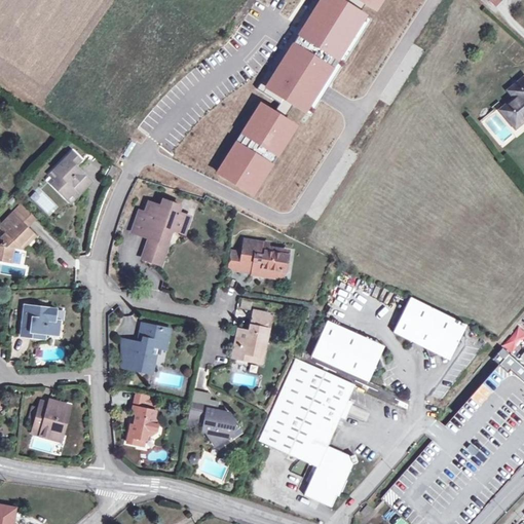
[(368,15),(342,0),(311,0),(260,83),(308,112),(368,15)]
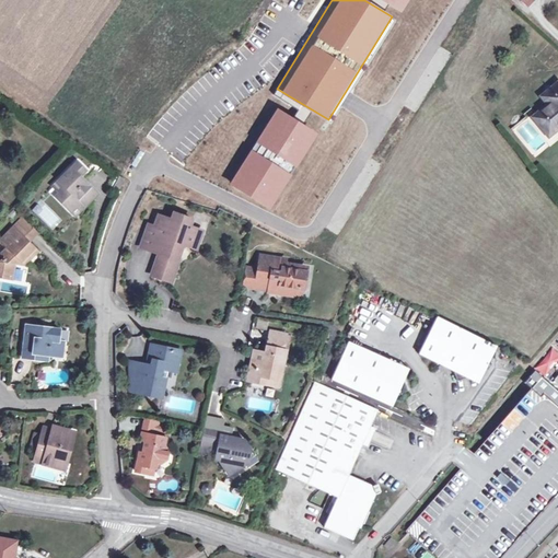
[(396,67),(418,26),(403,19),(382,59),(396,67)]
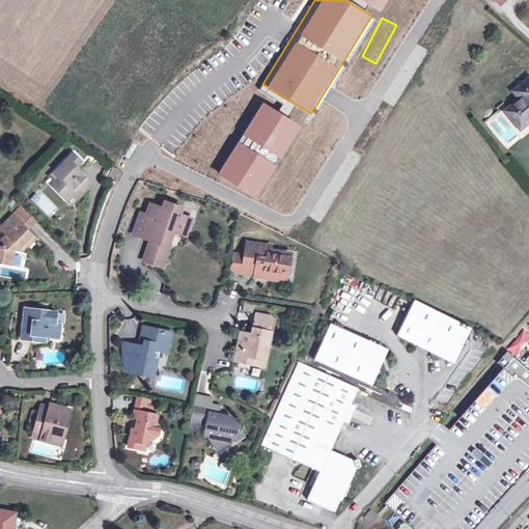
[(528,78),(528,76),(512,89),(519,96),(505,109),(518,124),(528,114),(528,78)]
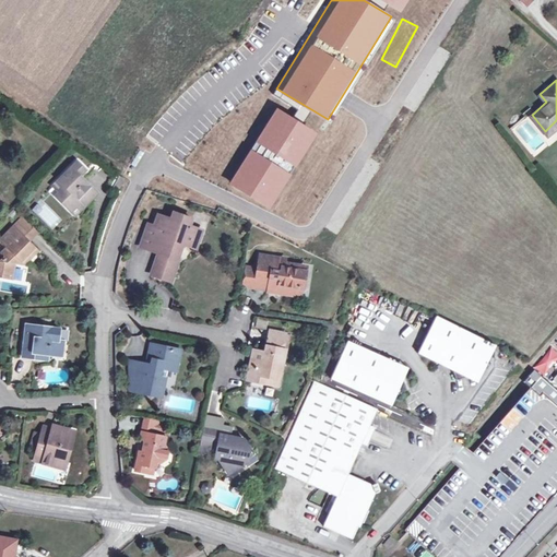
[(311,131),(273,109),(230,184),(270,205),(311,131)]
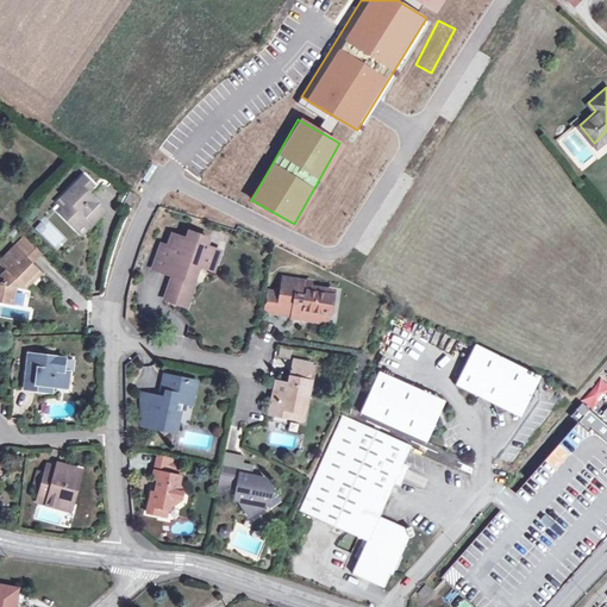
[(351,167),(343,181),(358,191),(367,176),(351,167)]
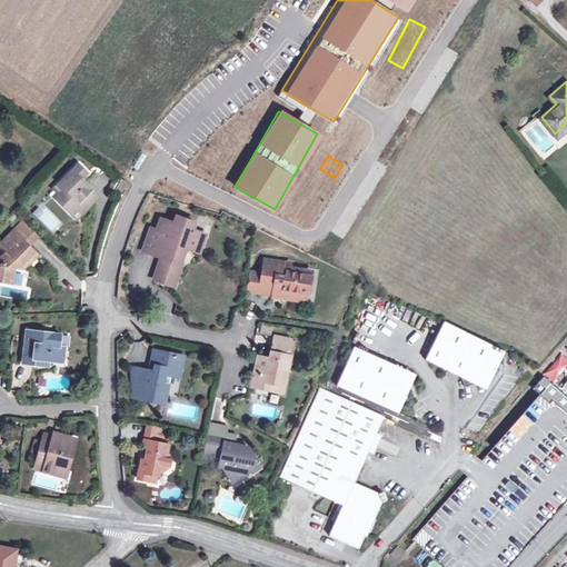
[(75,163),(52,187),(59,194),(55,198),(67,210),(78,199),(85,207),(96,196),(78,178),(83,172),(75,163)]
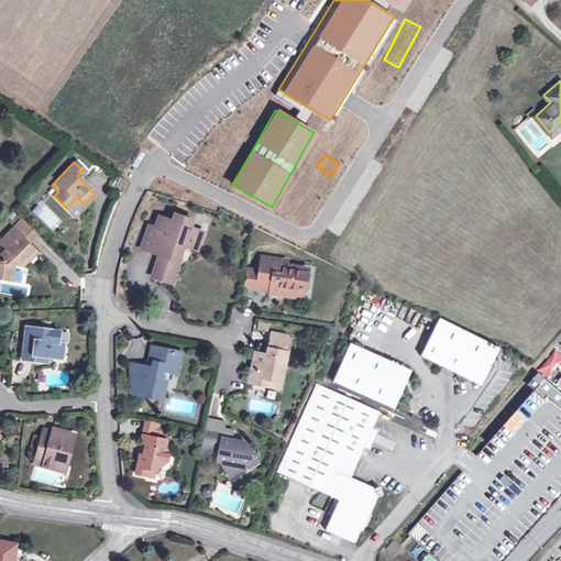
[(121,178),(116,175),(110,184),(116,187),(121,178)]
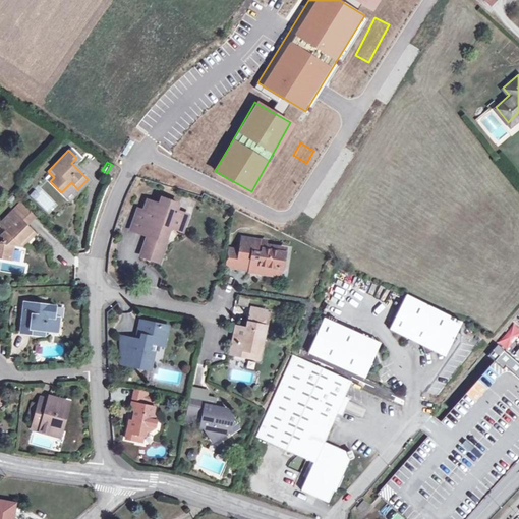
[(291,194),(304,172),(290,164),(278,186),(291,194)]
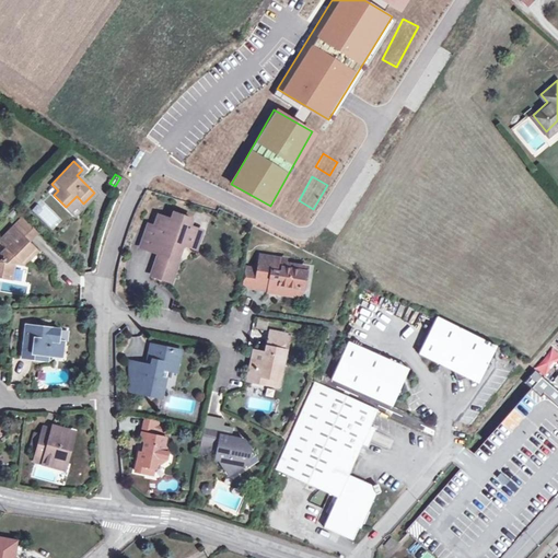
[(83,204),(77,196),(66,207),(72,213),(83,204)]
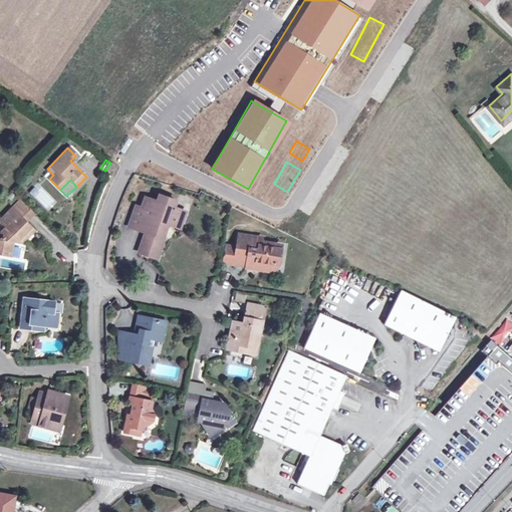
[(140,207),(134,205),(126,225),(144,231),(138,251),(156,257),(163,237),(154,234),(159,220),(179,226),(184,210),(171,206),(173,200),(157,194),(155,201),(143,197),(140,207)]
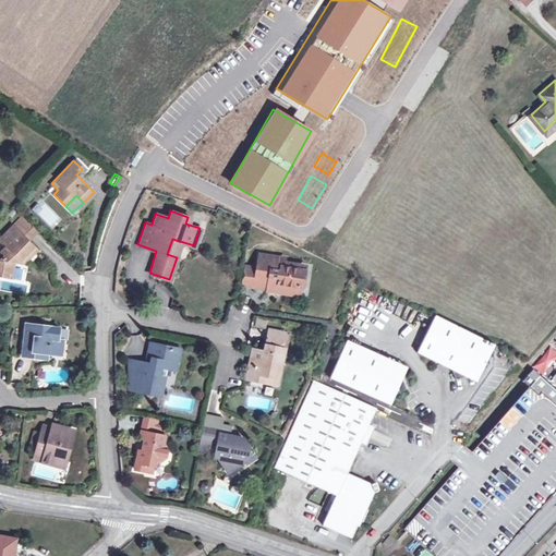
[(20,215),(11,225),(25,239),(35,230),(20,215)]
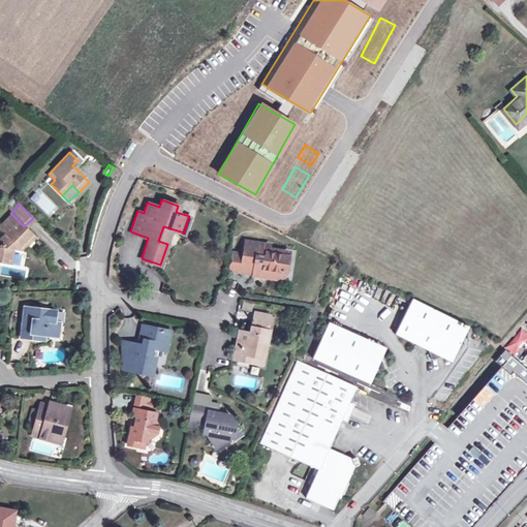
[(0,227),(4,233),(0,237),(0,259),(8,261),(10,247),(14,242),(17,245),(22,240),(25,243),(33,235),(24,226),(10,213),(0,222),(0,227)]
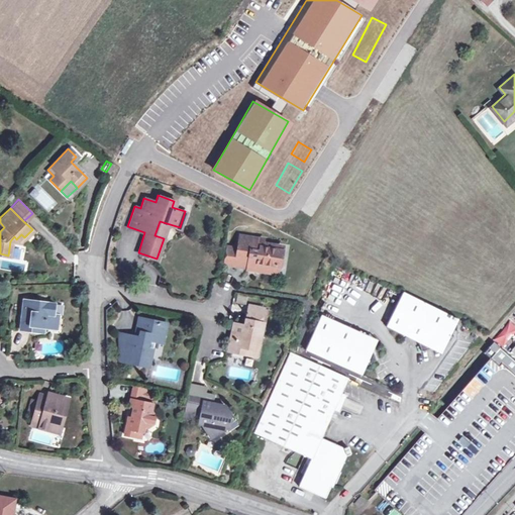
[(240,234),(237,247),(236,256),(248,259),(247,266),(247,268),(272,272),(274,263),(277,263),(279,264),(282,245),(262,241),(262,238),(240,234)]
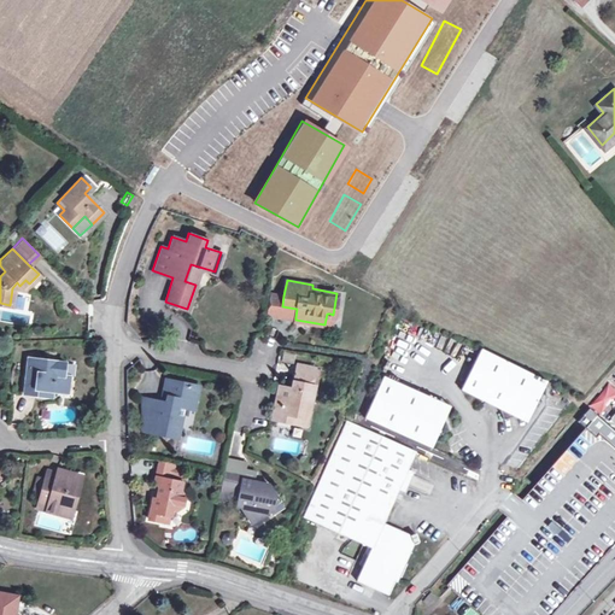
[(283,296),(271,293),(268,314),(280,315),(282,306),(283,296)]
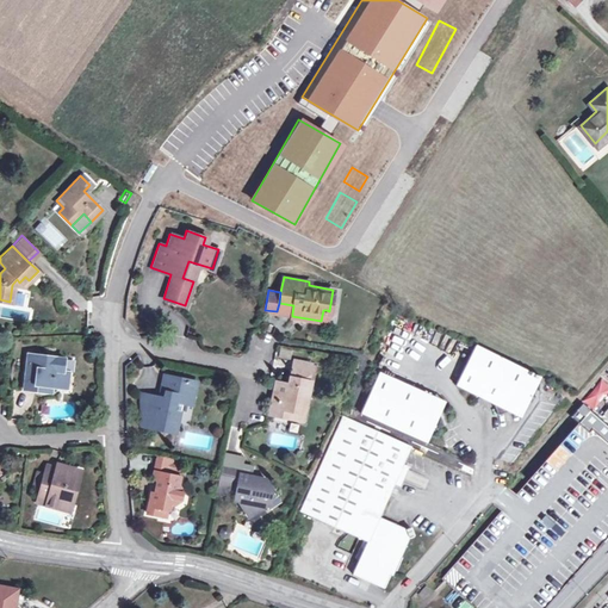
[(293,305),(279,303),(277,311),(292,314),(293,305)]
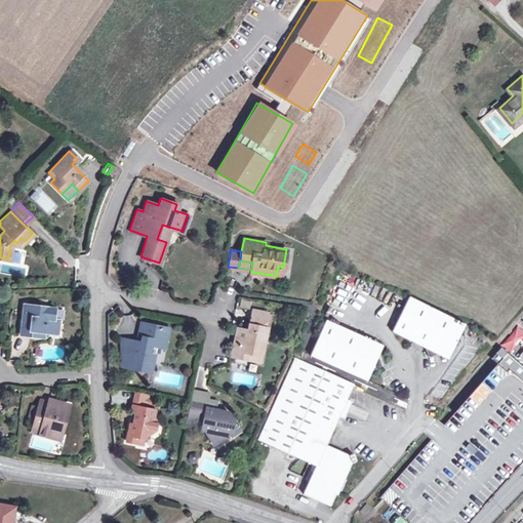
[(464,322),(408,294),(390,330),(421,346),(424,355),(434,353),(450,347),(464,322)]
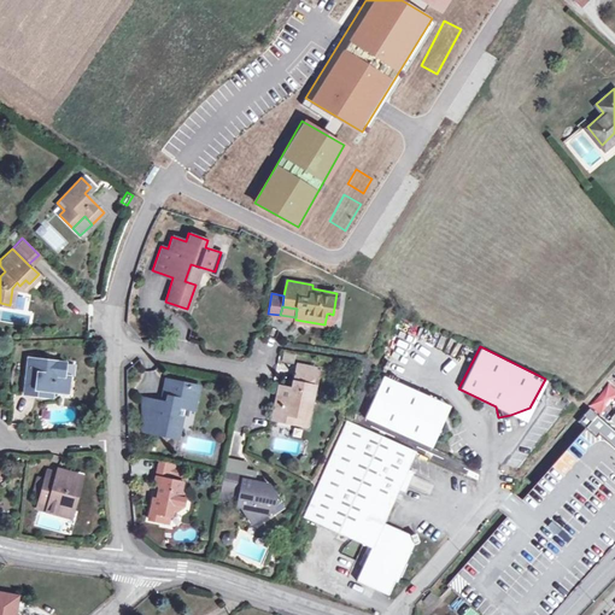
[(291,362),(292,352),(281,351),(280,359),(291,362)]
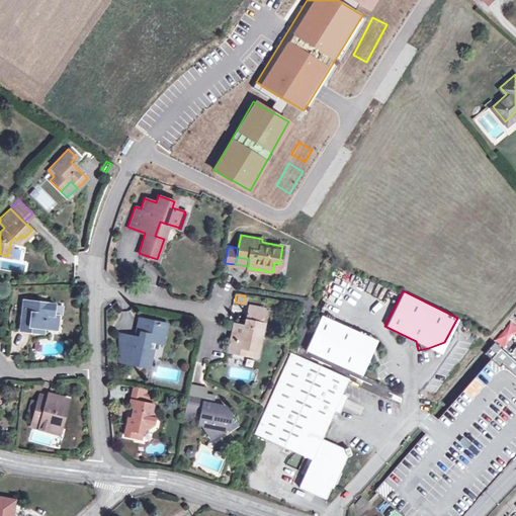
[(53,303),(21,298),(17,327),(26,329),(26,331),(35,332),(36,327),(41,328),(55,330),(57,315),(52,315),(53,303)]
